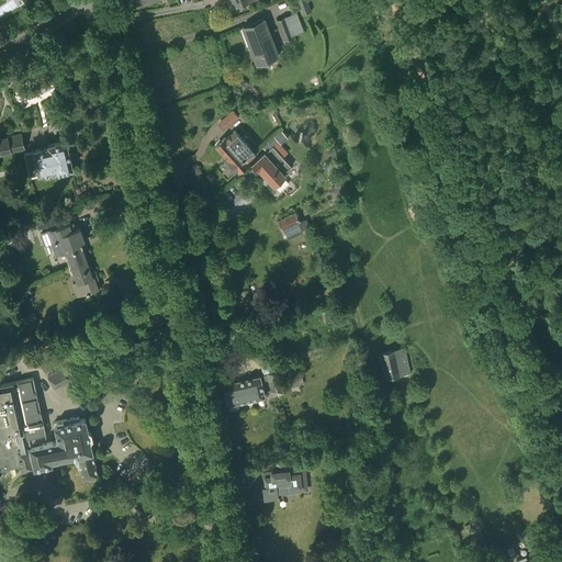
[(312,10),(307,0),(295,0),(302,13),(312,10)]
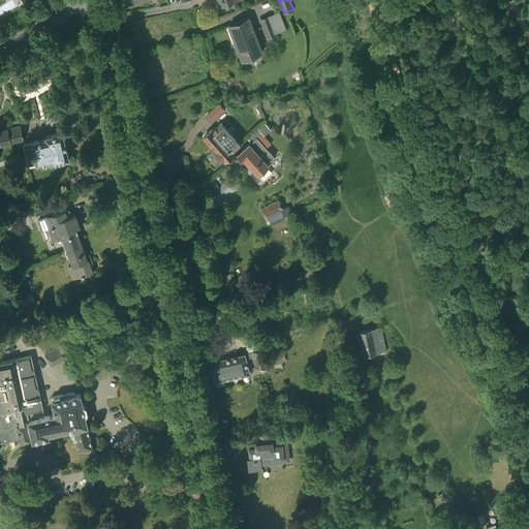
[(259,19),(267,39),(287,31),(279,11),(259,19)]
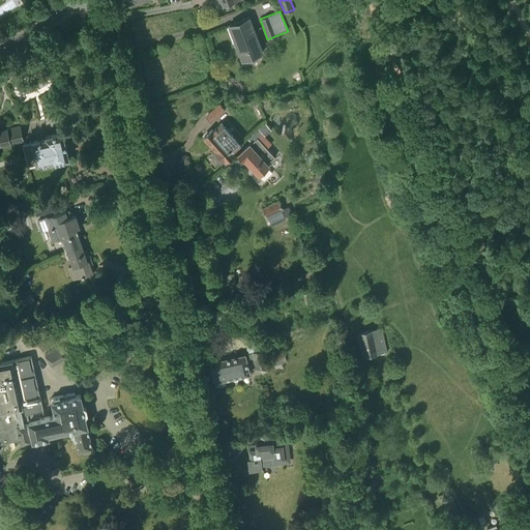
[(242,60),(262,53),(248,18),(229,25),(242,60)]
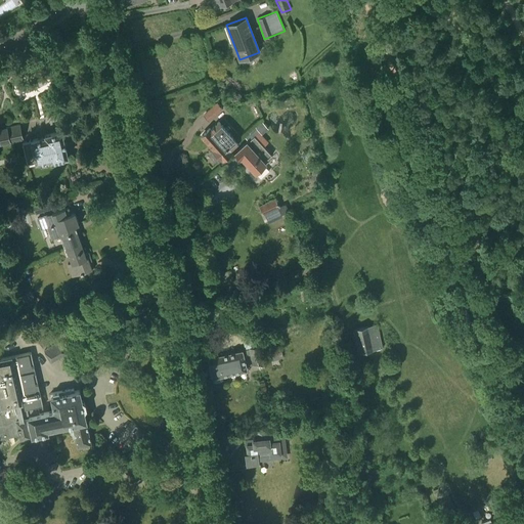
[(204,115),(209,121),(221,110),(216,103),(204,115)]
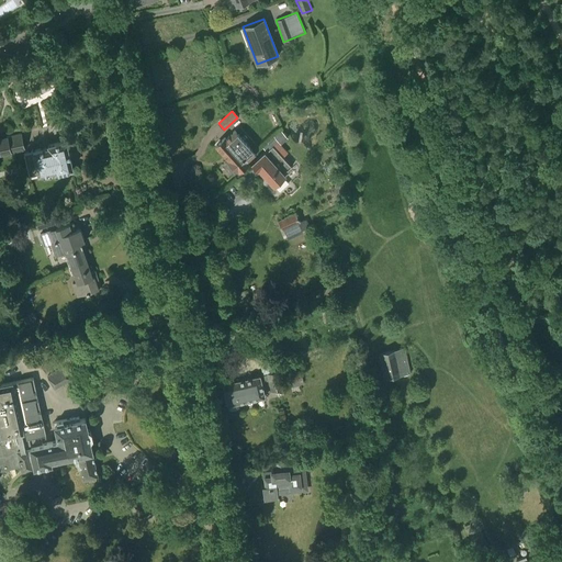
[(215,146),(228,160),(224,164),(234,173),(237,170),(238,170),(247,163),(246,160),(255,153),(235,131),(225,138),(224,137),(215,146)]
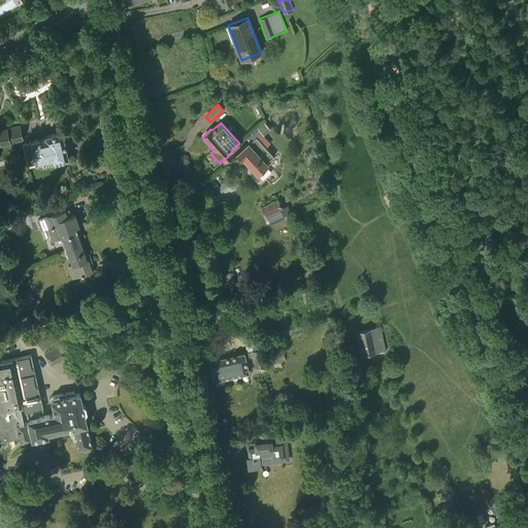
[(264,123),(260,127),(265,133),(269,129),(264,123)]
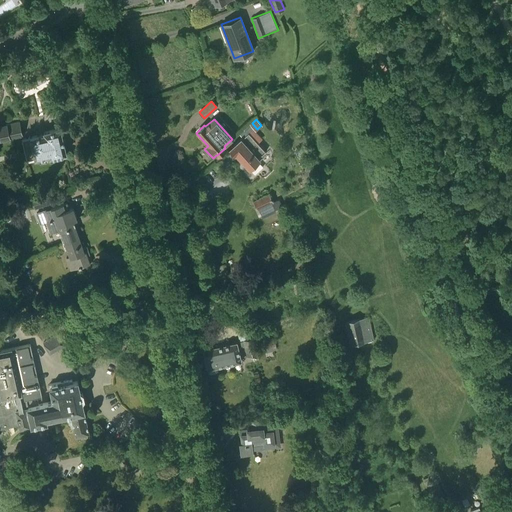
[(0,126),(0,142),(10,140),(23,137),(19,122),(6,125),(0,126)]
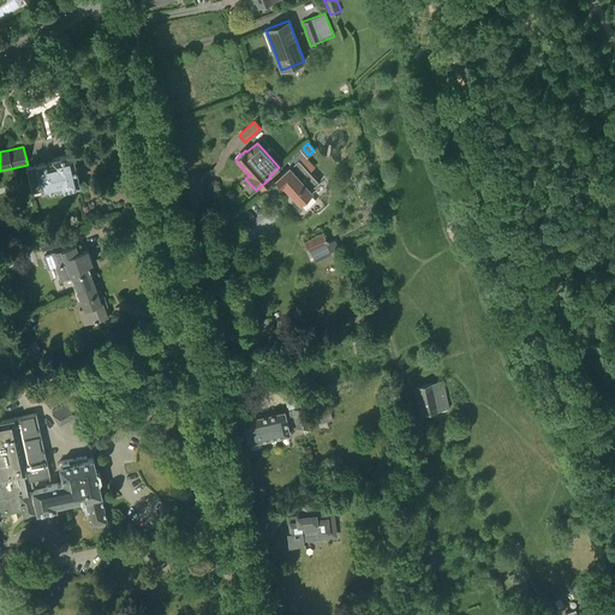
[(53,161),(25,167),(31,193),(59,186),(59,189),(79,184),(72,153),(52,157),(53,161)]
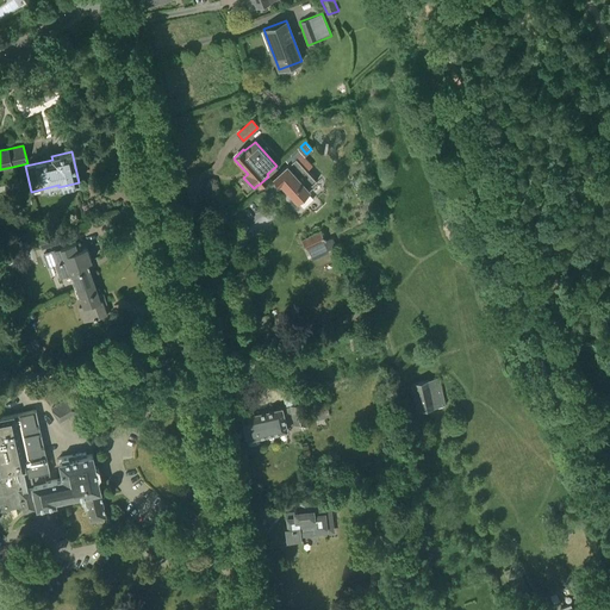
[(287,166),(287,165),(273,178),(280,185),(280,184),(297,201),(309,190),(307,188),(316,180),(296,157),(287,166)]
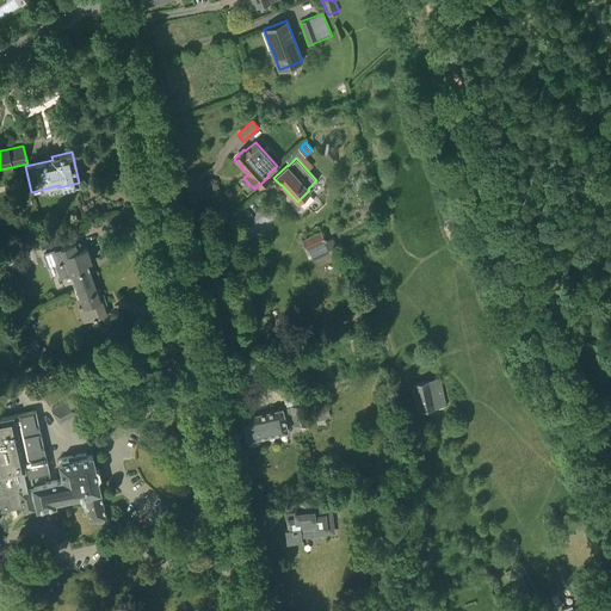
[(321,232),(302,240),(306,250),(308,250),(325,241),(321,232)]
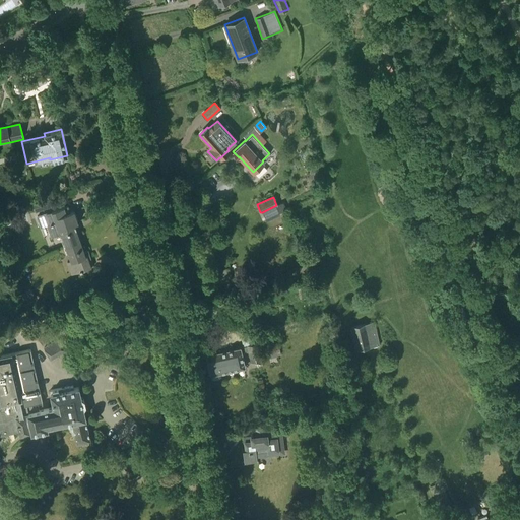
[(34,210),(50,204),(48,199),(31,205),(34,210)]
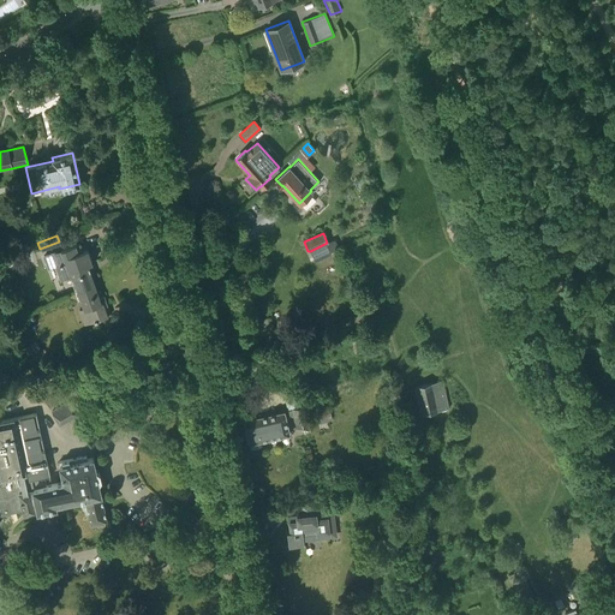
[(327,243),(310,251),(312,257),(328,250),(329,252),(336,249),(333,240),(327,243)]
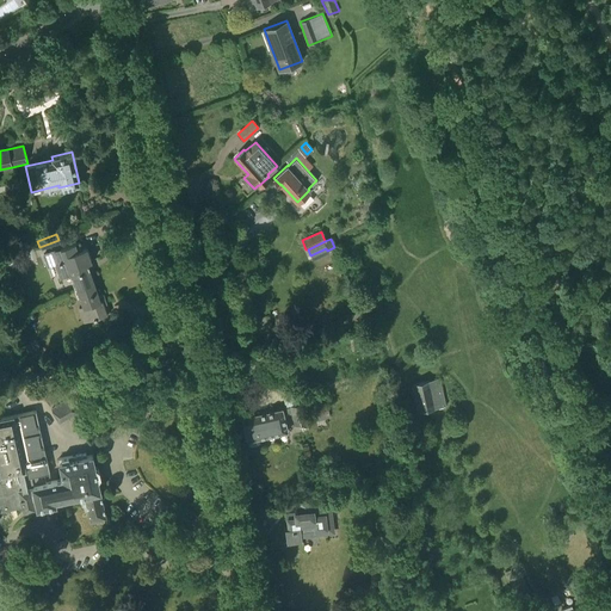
[(79,241),(43,254),(44,258),(51,255),(60,278),(72,273),(76,288),(94,282),(86,260),(91,259),(85,245),(81,247),(79,241)]
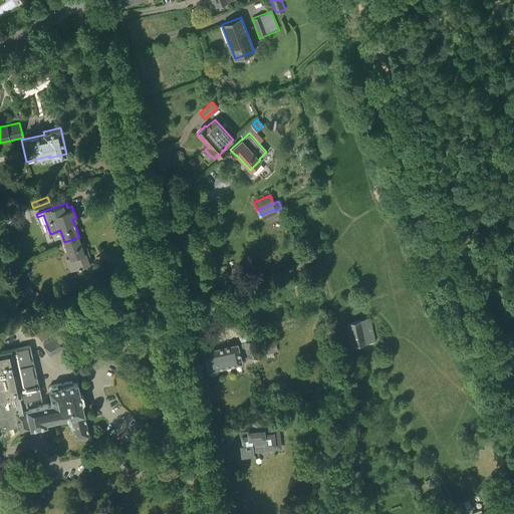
[(79,237),(64,242),(70,257),(65,259),(70,271),(92,263),(86,247),(82,248),(79,237)]
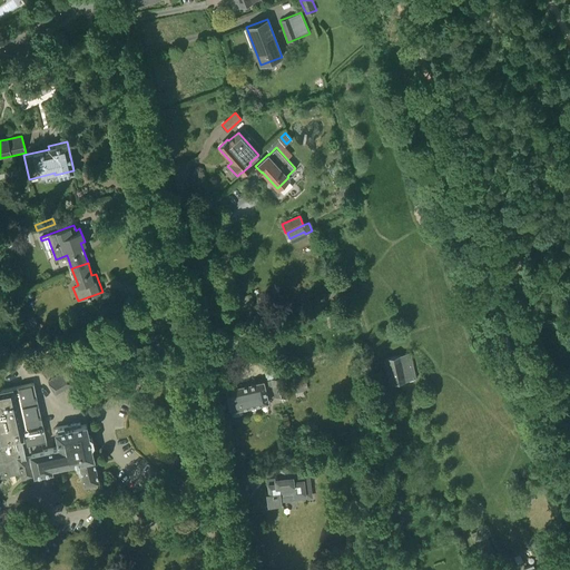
[(389,383),(410,380),(416,377),(411,352),(383,359),(389,383)]
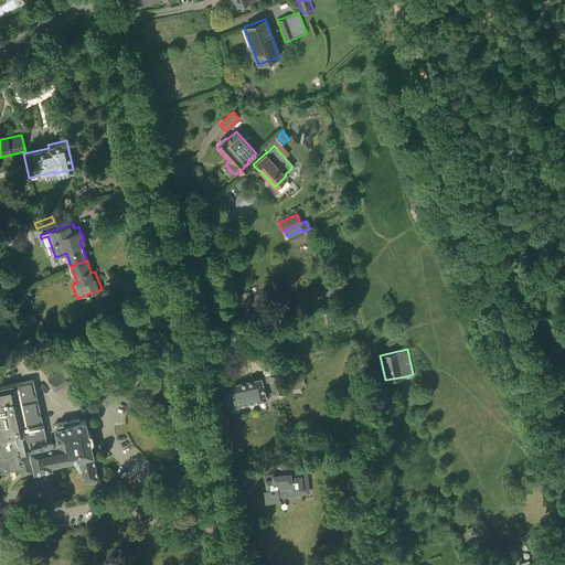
[(73,380),(66,369),(64,366),(48,377),(49,380),(54,391),(73,380)]
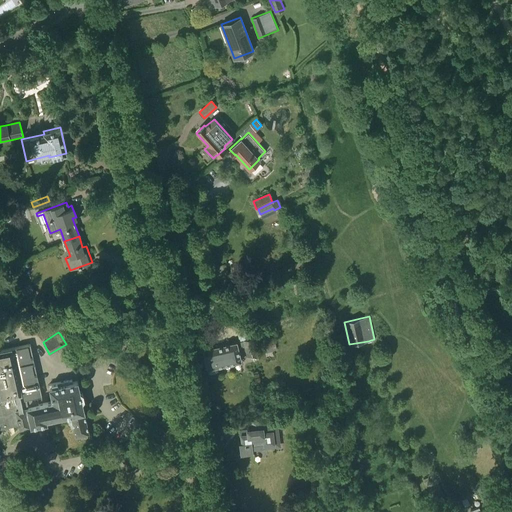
[(247,357),(258,355),(254,338),(243,340),(247,357)]
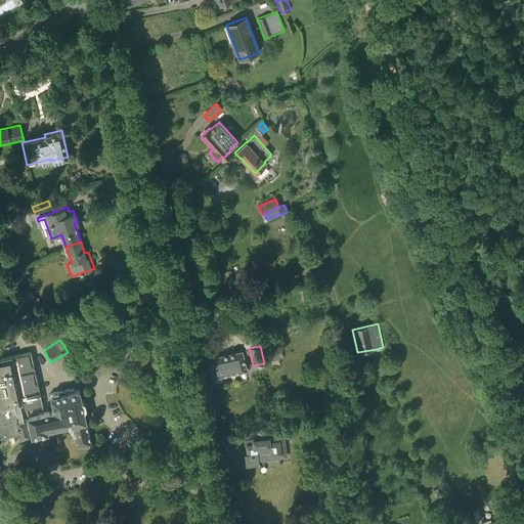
[(208,358),(213,381),(215,382),(221,381),(223,379),(222,376),(247,369),(242,350),(208,358)]
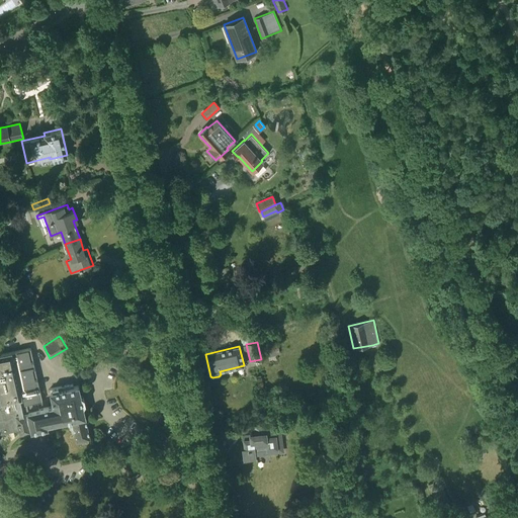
[(76,441),(90,438),(83,406),(85,403),(83,398),(81,396),(78,385),(73,386),(73,383),(69,384),(50,389),(54,406),(38,409),(36,401),(42,400),(30,348),(0,354),(0,402),(6,401),(7,407),(0,408),(0,433),(18,429),(19,433),(48,427),(47,424),(71,419),(73,426),(70,426),(72,433),(74,432),(76,441)]
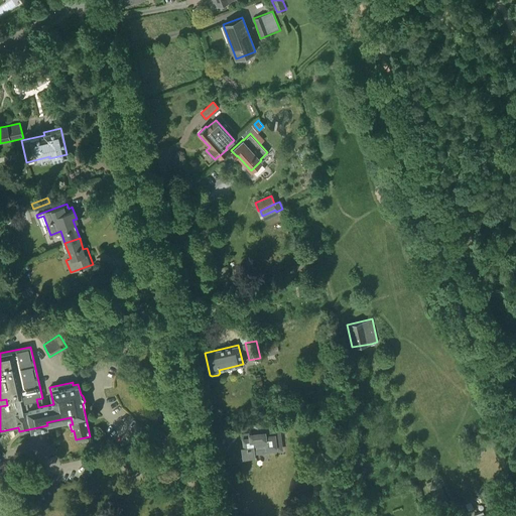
[(255,432),(243,433),(244,445),(241,446),(242,459),(255,458),(254,453),(276,450),(273,430),(279,429),(278,419),(266,421),(266,423),(254,424),(255,432)]
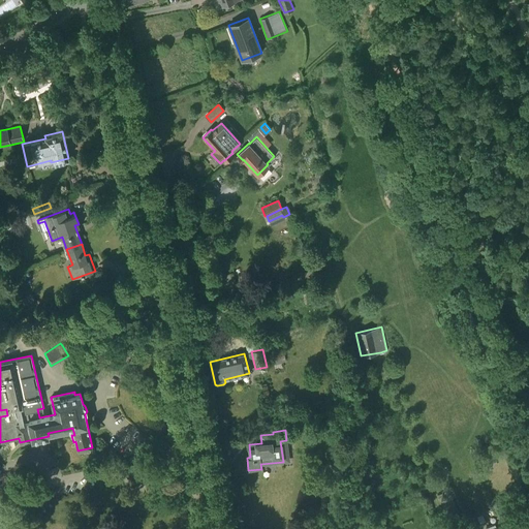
[(449,524),(461,519),(455,502),(442,507),(449,524)]
